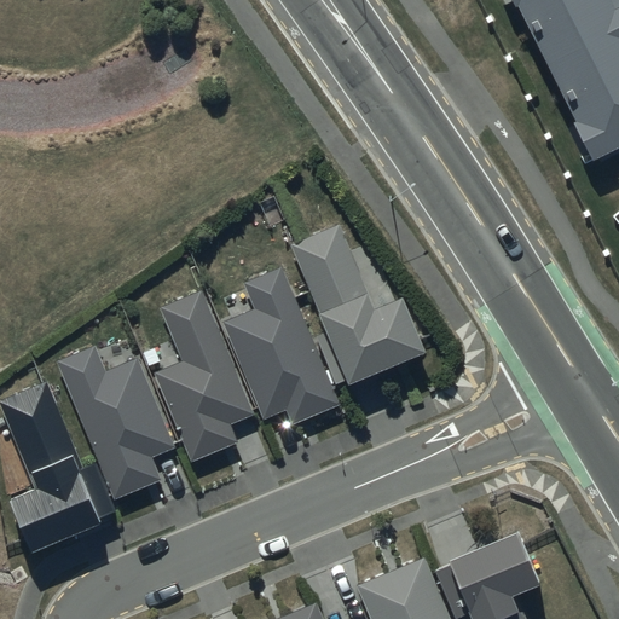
[(618,0),(491,0),(573,163),(618,139),(618,0)]
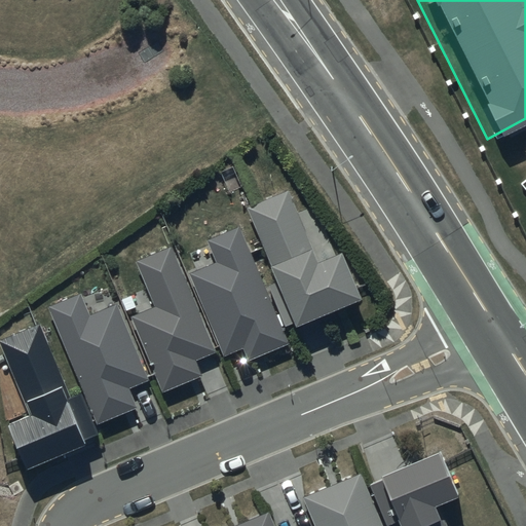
[(287,191),(247,209),(299,327),(308,323),(333,312),(361,300),(357,290),(341,256),(320,265),(287,191)]
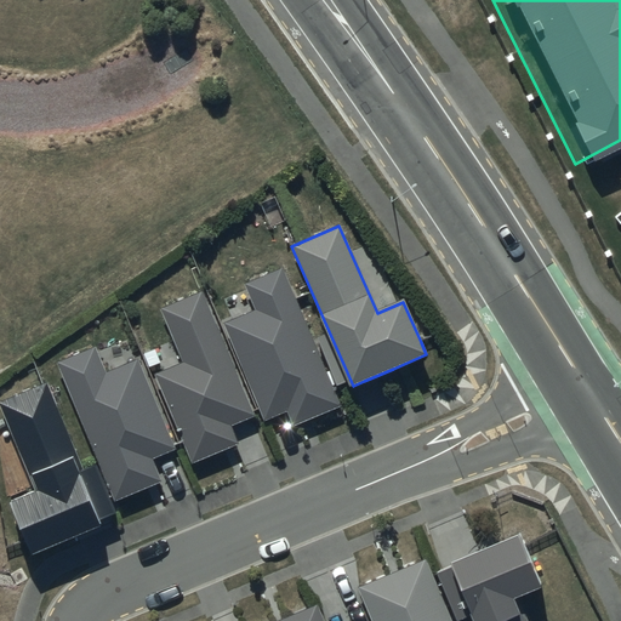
[(341,405),(283,266),(241,283),(254,312),(226,323),(262,409),(267,420),(278,416),(290,411),(295,425),(308,420),(341,405)]
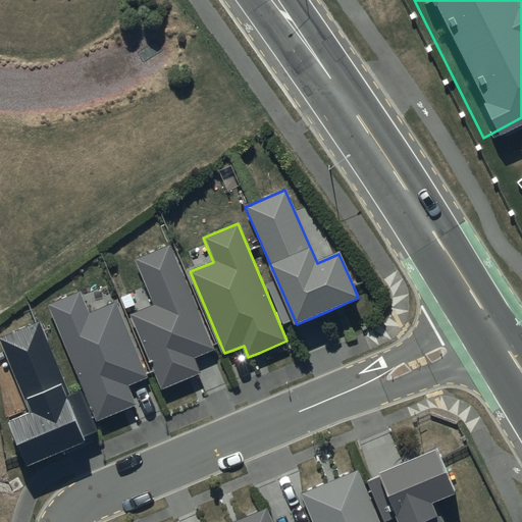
[(212,347),(170,247),(135,261),(153,306),(129,315),(154,372),(162,392),(193,378),(201,375),(194,360),(204,355),(214,351),(212,347)]
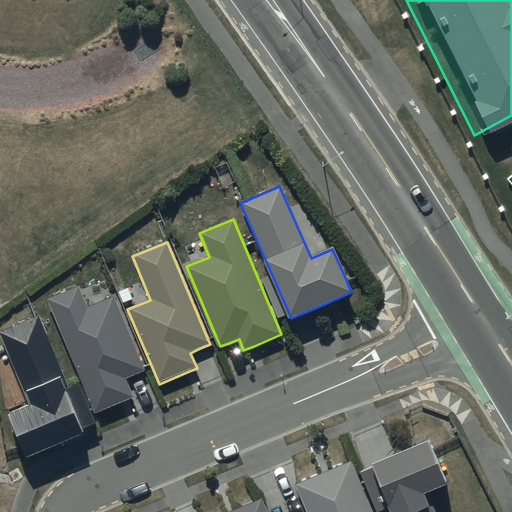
[(142,368),(112,299),(91,308),(80,283),(46,298),(95,412),(126,399),(131,397),(124,380),(134,375),(144,371),(142,368)]
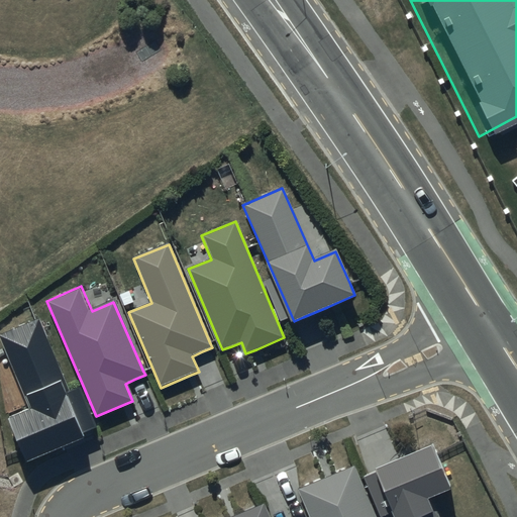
[(36,323),(36,322),(2,336),(31,410),(8,419),(26,464),(76,444),(86,440),(84,433),(95,429),(92,421),(80,391),(67,397),(36,323)]
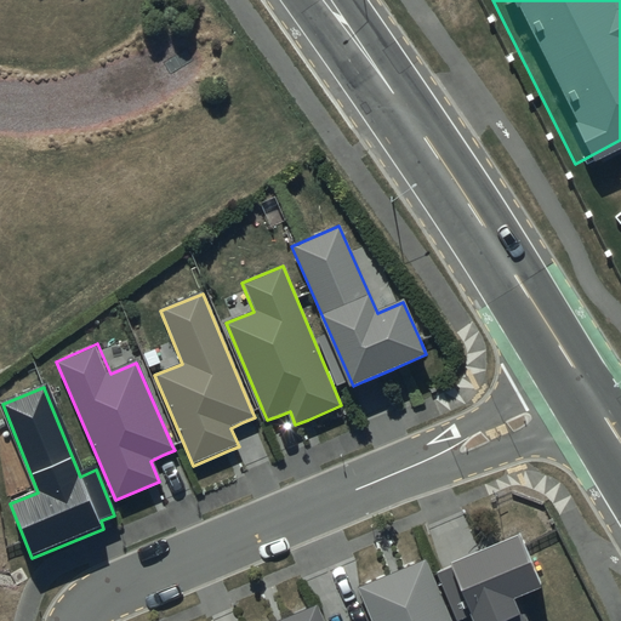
[(469,564),(439,576),(456,620),(523,620),(518,605),(547,594),(530,552),(527,541),(469,564)]
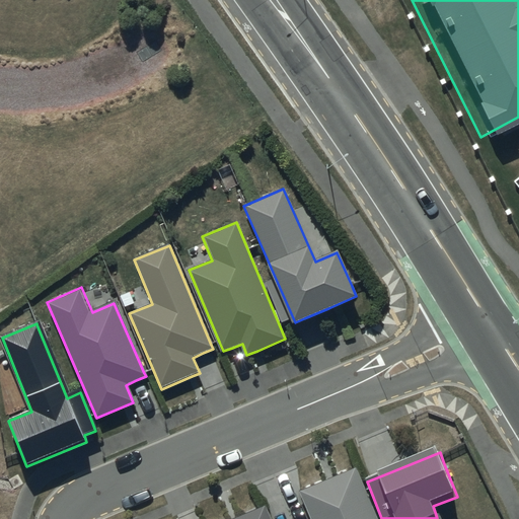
[(332,479),(301,493),(311,518),(375,518),(356,470),(332,479)]
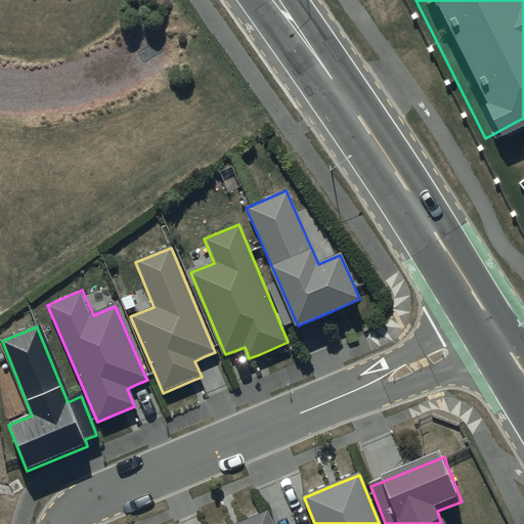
[(239,523),(273,523),(269,512),(239,523)]
